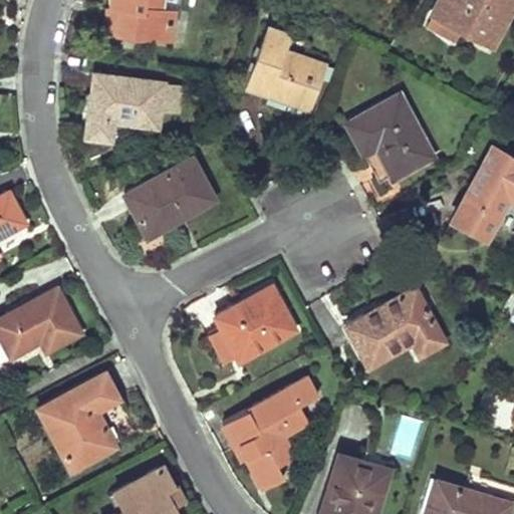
[(107,0),(102,32),(113,34),(163,41),(165,26),(173,27),(175,11),(160,9),(161,0),(107,0)]
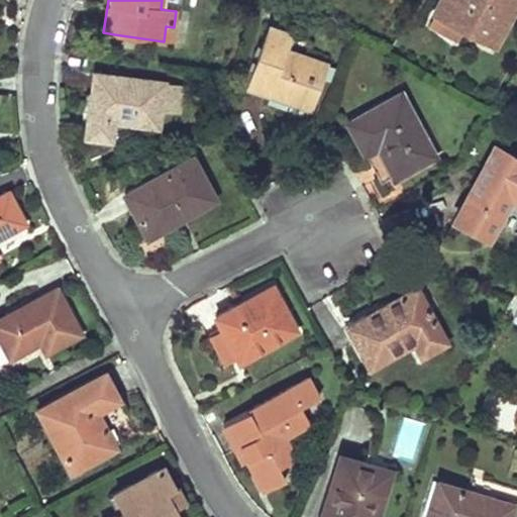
[(438,0),(433,12),(459,27),(493,45),(516,0),(438,0)]
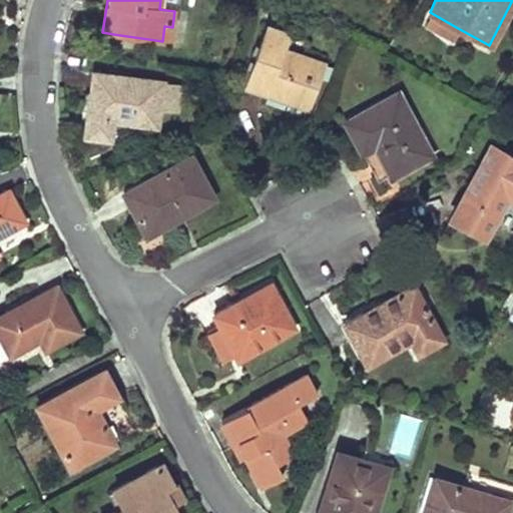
[(430,12),(423,23),(451,38),(456,27),(430,12)]
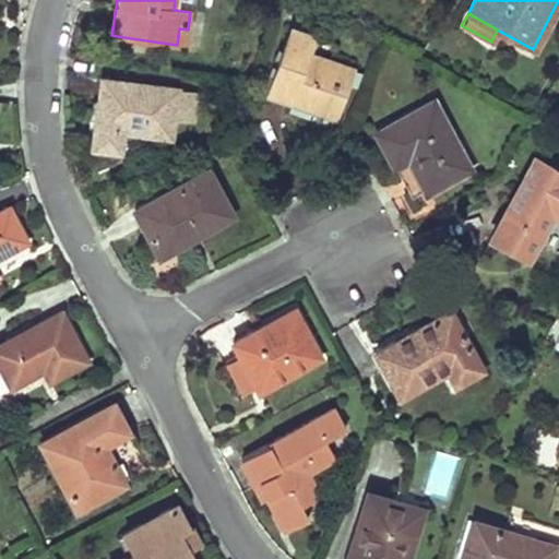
[(292,27),(266,92),(314,109),(333,117),(352,69),(306,52),(312,36),(292,27)]
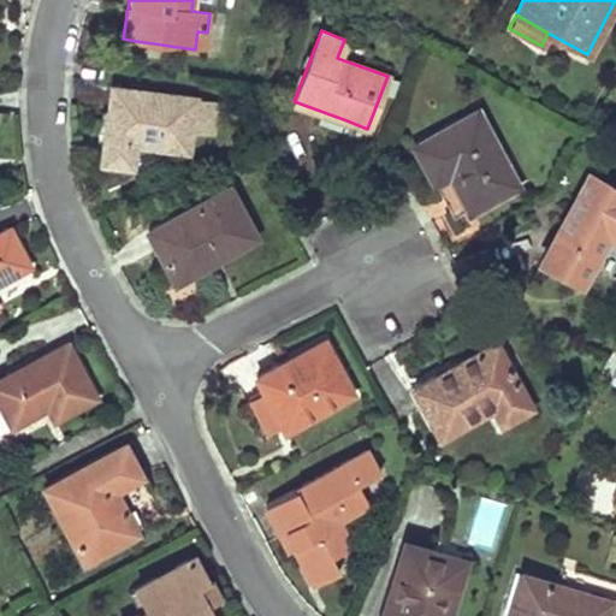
[(197,31),(195,49),(205,51),(207,33),(197,31)]
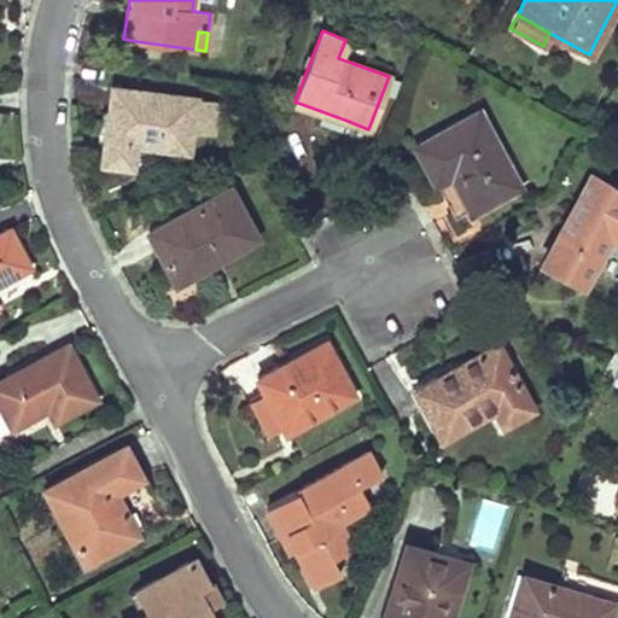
[(197,99),(112,88),(109,118),(101,164),(132,169),(136,147),(188,156),(192,134),(197,99)]
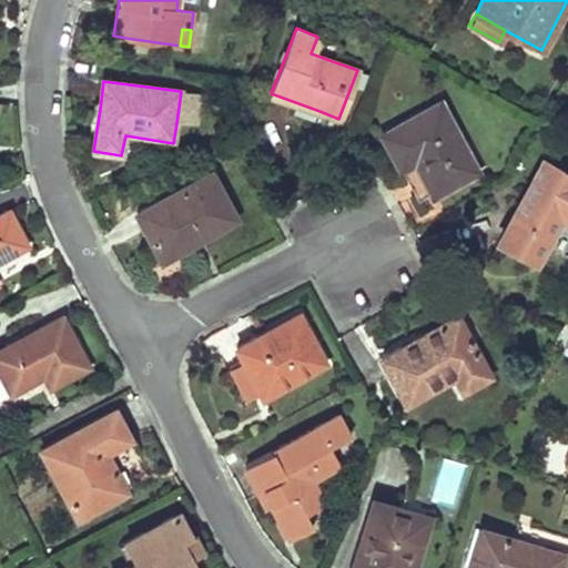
[(199,93),(181,91),(176,123),(194,125),(199,93)]
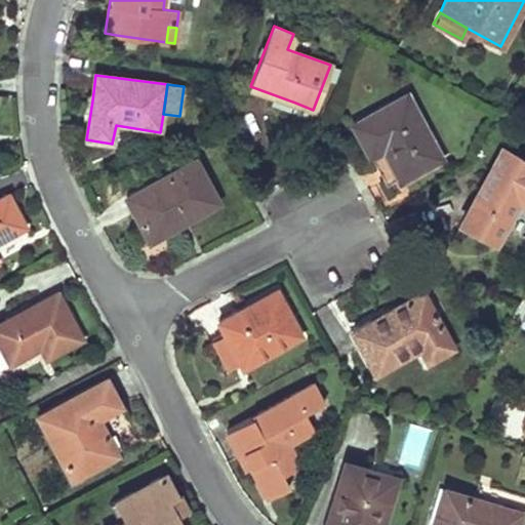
[(406,95),(355,123),(369,156),(384,148),(390,144),(394,153),(388,156),(400,178),(439,157),(406,95)]
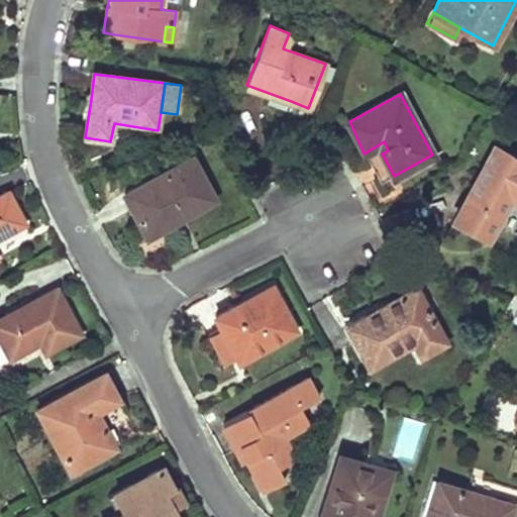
[(384,141),(378,145),(382,153),(388,150),(384,141)]
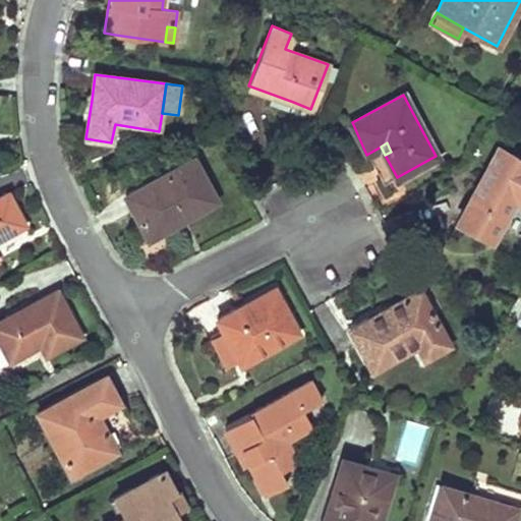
[(520,159),(497,146),(456,222),(489,240),(512,198),(520,204),(520,159)]
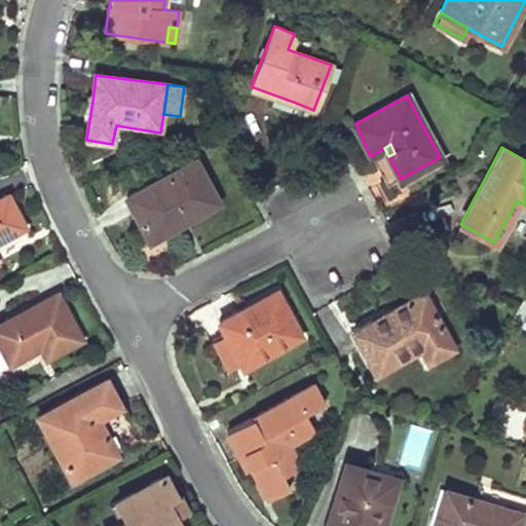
[(183,221),(218,203),(194,159),(132,192),(139,209),(133,212),(141,225),(145,234),(180,216),(183,221)]
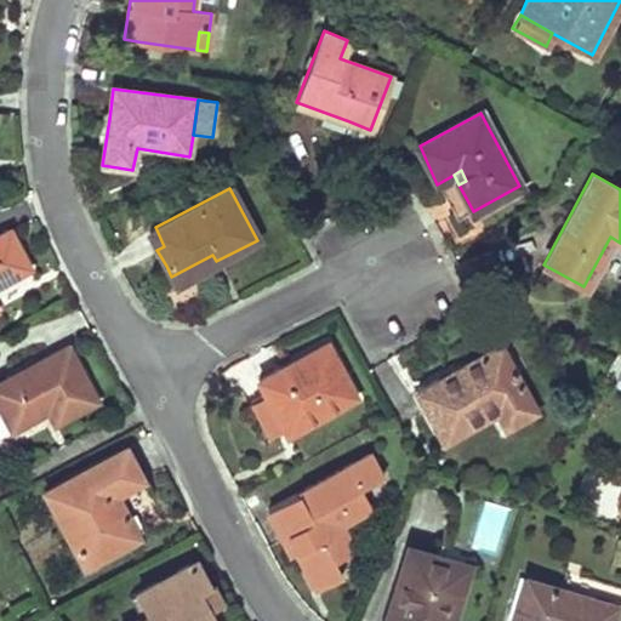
[(155,227),(148,233),(157,250),(164,246),(155,227)]
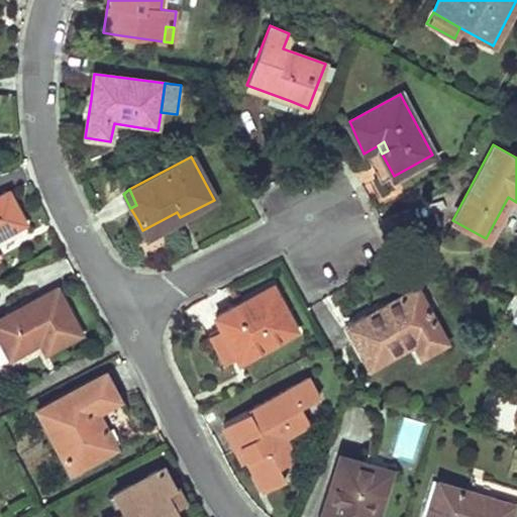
[(6,193),(0,196),(0,236),(23,223),(16,210),(6,193)]
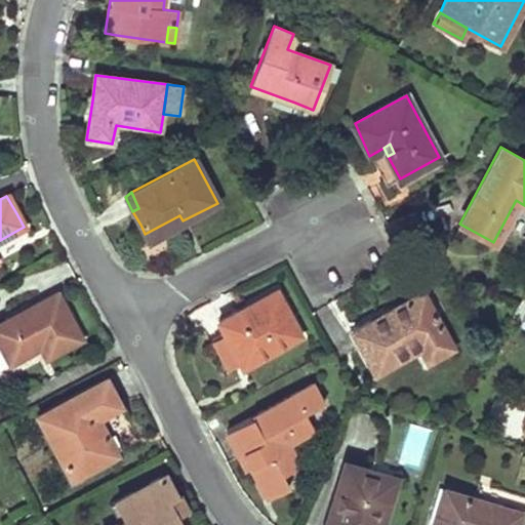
[(179,215),(145,234),(148,239),(183,220),(179,215)]
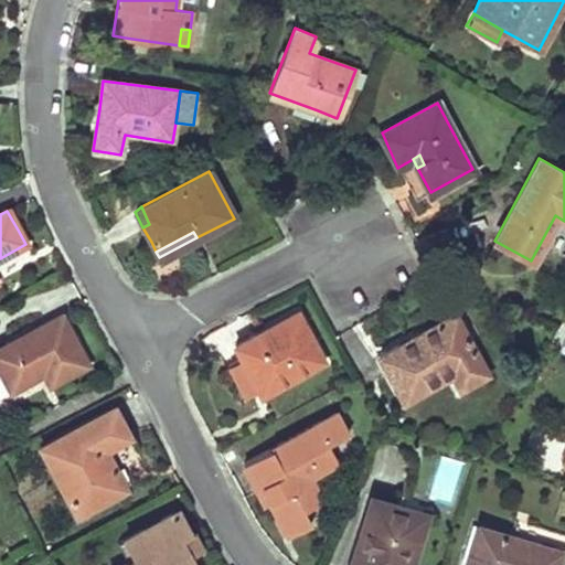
[(397,343),(376,353),(401,400),(450,373),(457,388),(487,374),(455,312),(434,323),(436,329),(400,348),(397,343)]
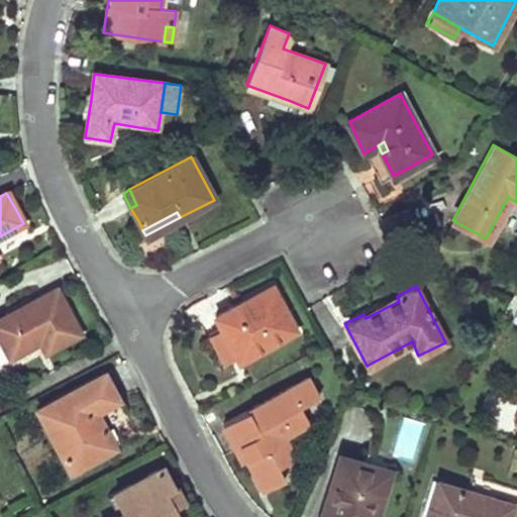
[(272,287),(216,316),(229,342),(238,362),(295,331),(272,287)]
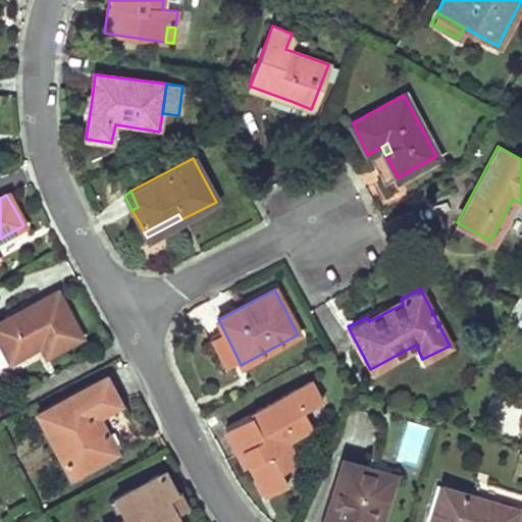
[(67,311),(56,291),(0,320),(0,342),(9,361),(41,345),(46,356),(82,336),(67,311)]
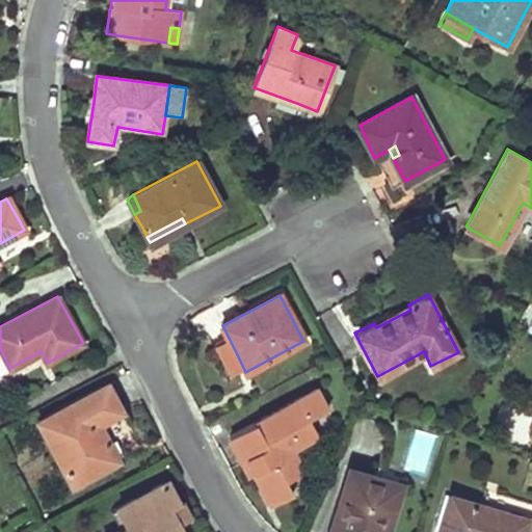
[(408,304),(374,323),(376,327),(410,310),(408,304)]
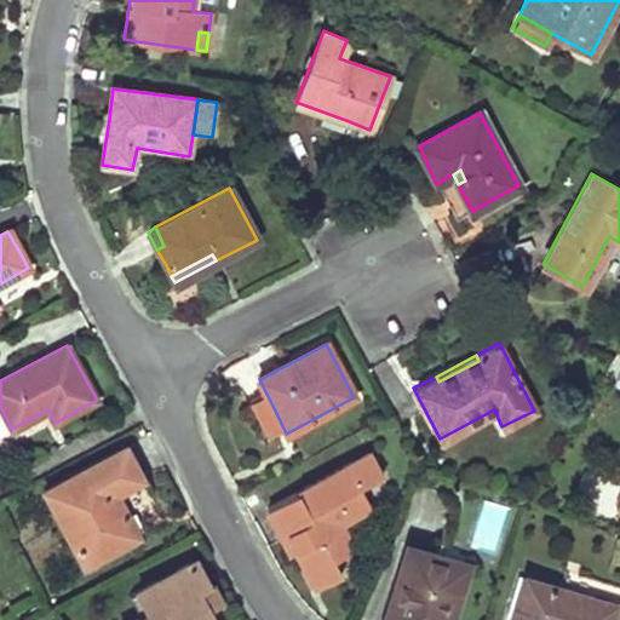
[(124,446),(44,489),(82,564),(112,550),(102,532),(127,518),(114,492),(141,478),(124,446)]
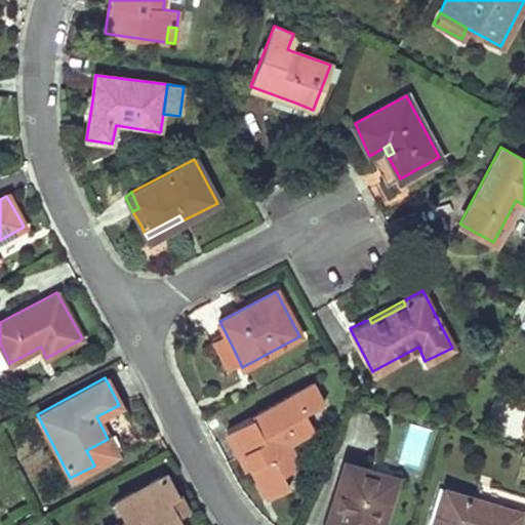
[(322,401),(315,384),(226,431),(238,453),(245,450),(252,465),(249,466),(253,474),(266,496),(289,485),(281,473),(299,462),(287,442),(313,428),(304,411),(322,401)]
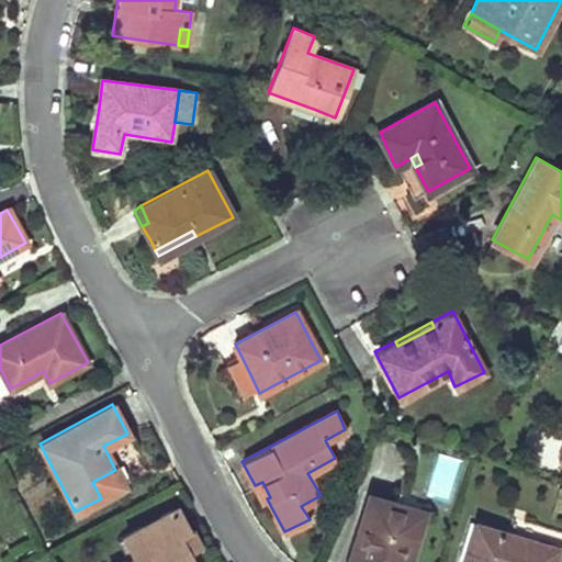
[(115,470),(92,482),(101,498),(124,486),(115,470)]
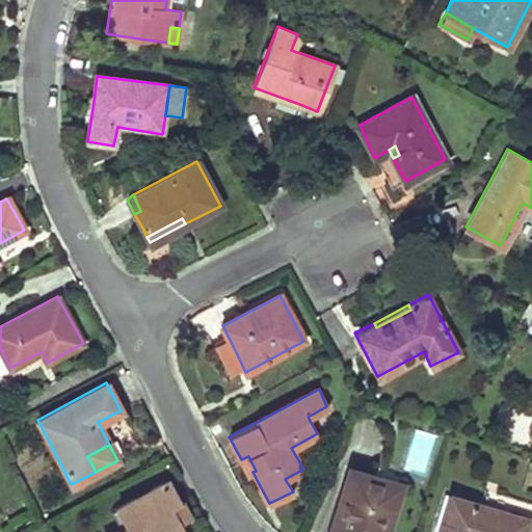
[(373,477),(348,470),(328,531),(382,531),(395,493),(371,485),(373,477)]
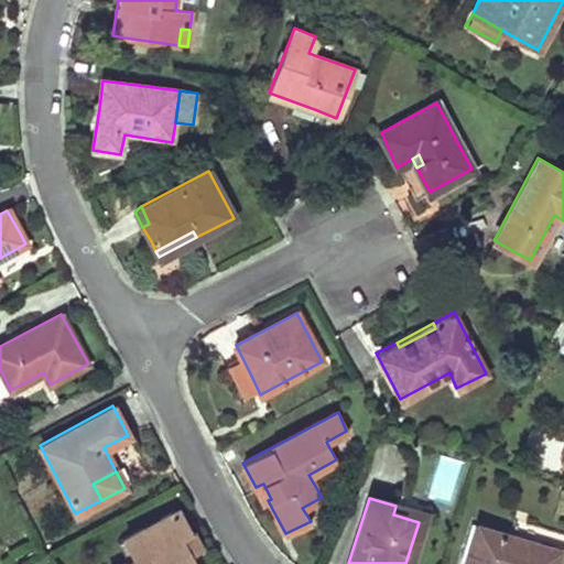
[(396,506),(393,514),(419,522),(422,513),(396,506)]
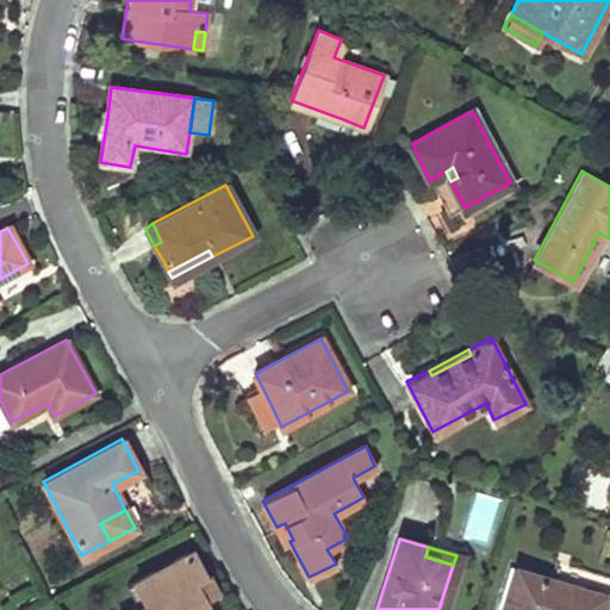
[(207,576),(194,549),(132,582),(144,604),(134,609),(212,609),(206,598),(197,580),(207,576)]
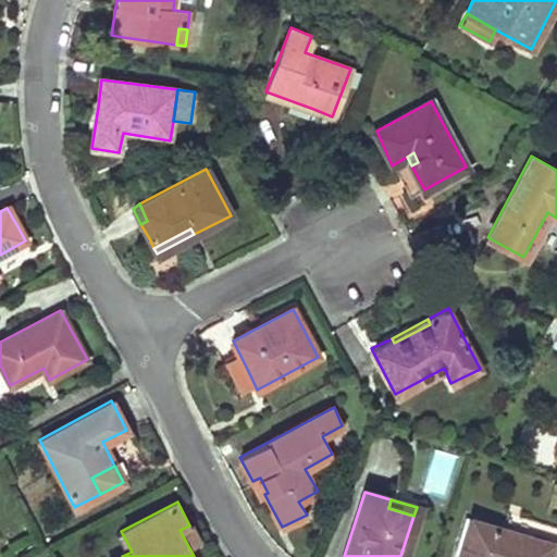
[(546,556),(551,543),(470,518),(457,556),(546,556)]
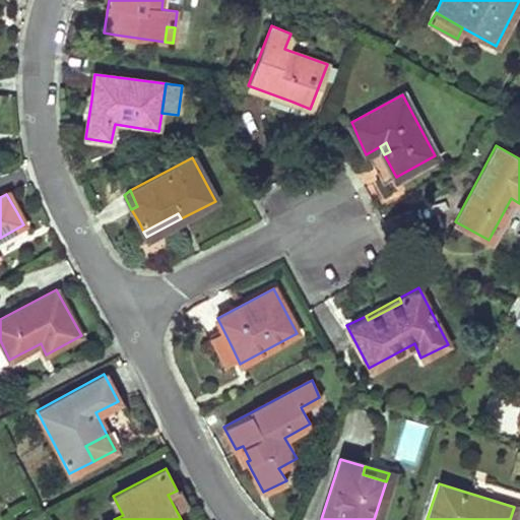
[(177,491),(168,495),(176,510),(187,504),(184,498),(179,489),(177,491)]
